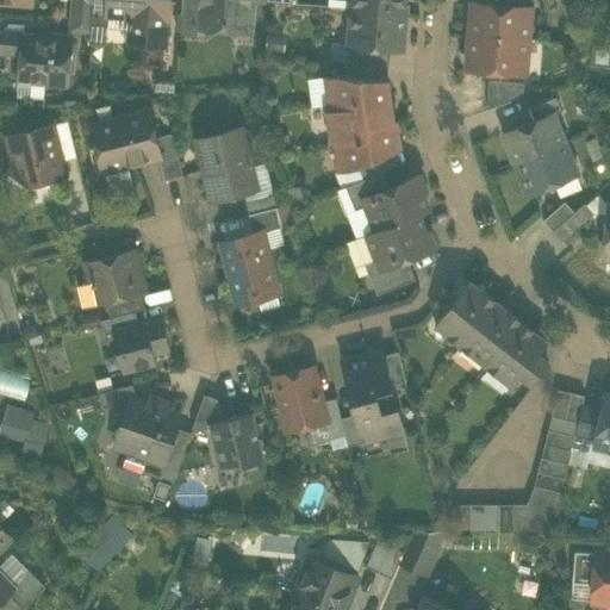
[(73,0),(72,27),(92,29),(93,0),(73,0)]
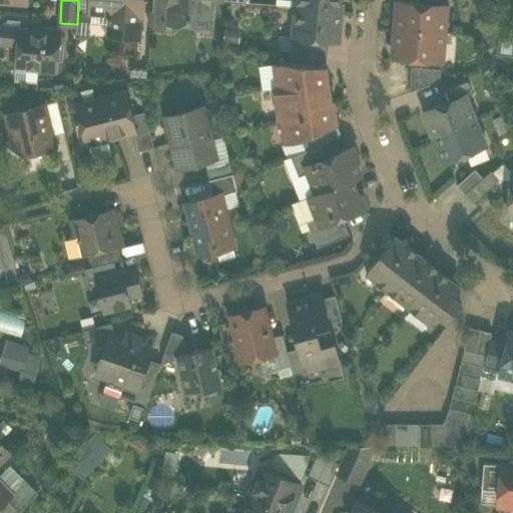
[(78,0),(77,20),(90,21),(91,12),(90,12),(90,0),(78,0)]
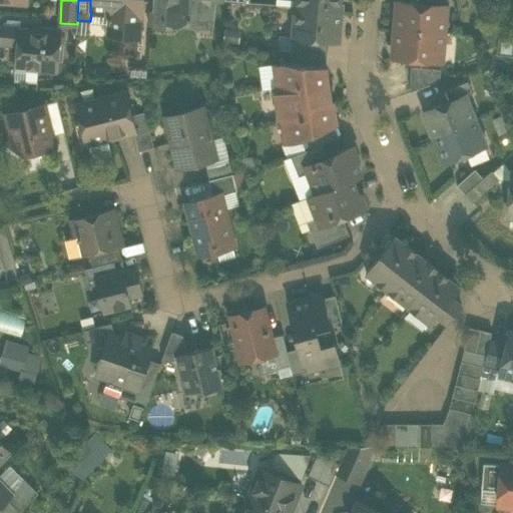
[(108,35),(138,37),(140,0),(90,0),(90,12),(91,12),(109,13),(109,17),(107,17),(107,21),(109,21),(108,35)]
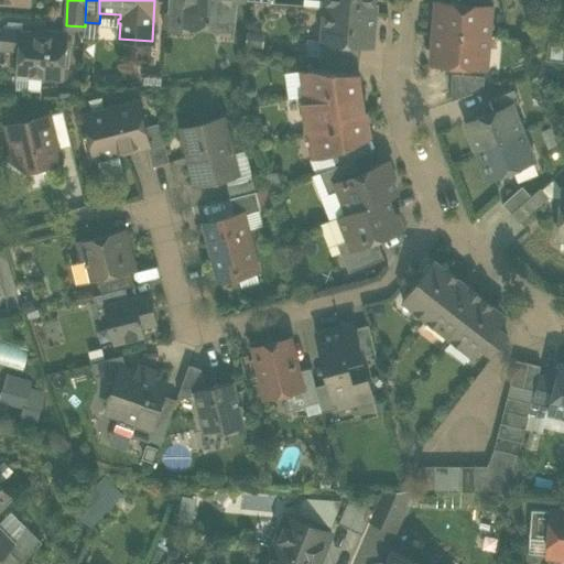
[(169,0),(166,29),(187,31),(188,20),(181,20),(182,0),(169,0)]
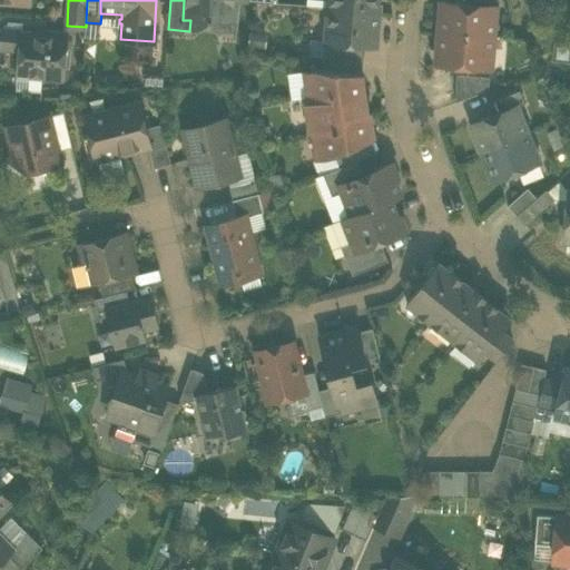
[(232,30),(234,30),(236,0),(184,0),(183,20),(190,20),(214,22),(215,12),(233,13),(232,25),(232,30)]
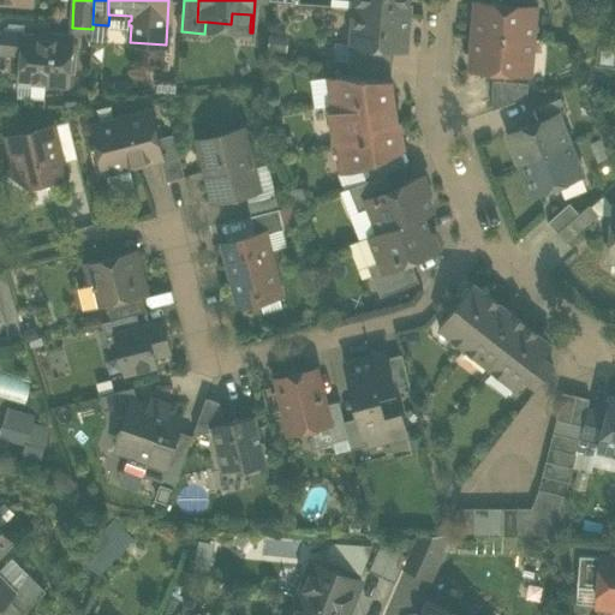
[(356,0),(356,9),(408,12),(408,0),(356,0)]
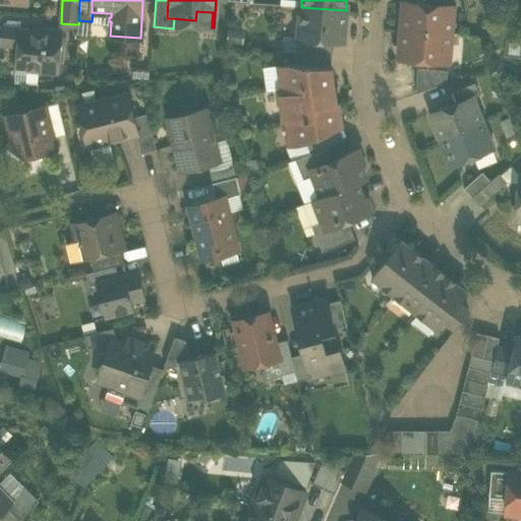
[(404,1),(402,30),(450,34),(451,21),(448,17),(449,6),(449,5),(432,3),(404,1)]
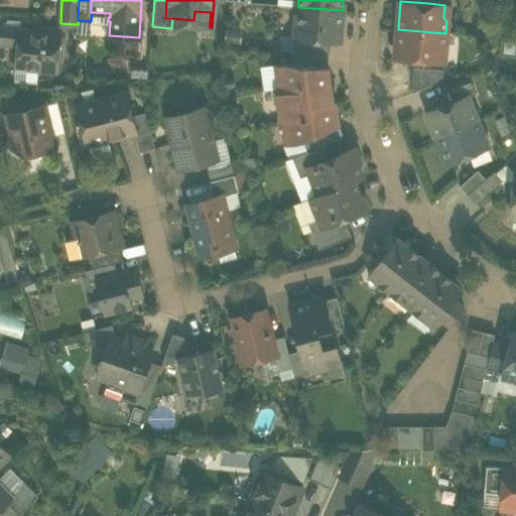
[(340,40),(343,10),(298,7),(295,35),(295,37),(331,40),(340,40)]
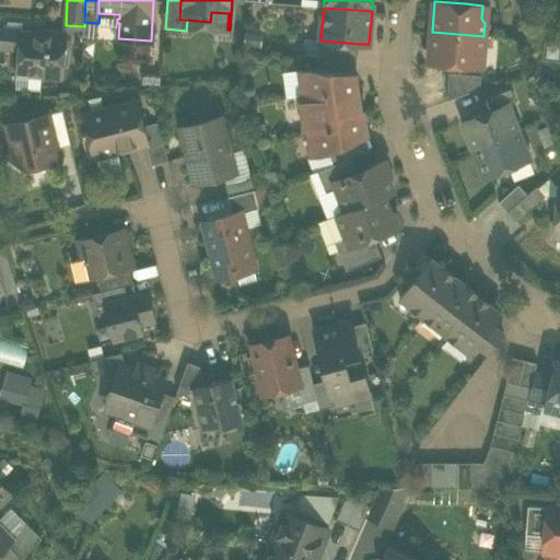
[(211,12),(210,22),(228,24),(229,13),(211,12)]
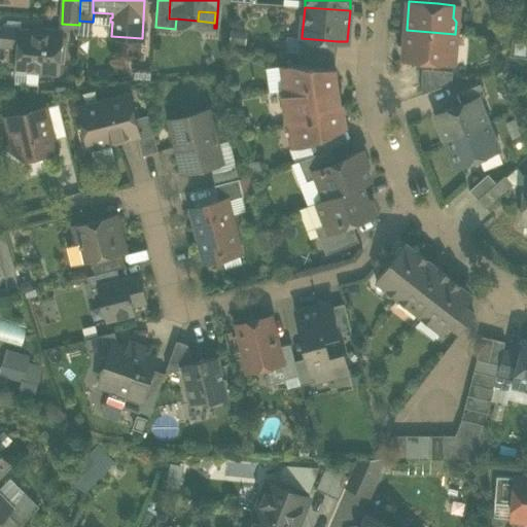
[(0,44),(19,46),(20,30),(21,30),(22,28),(0,26),(0,44)]
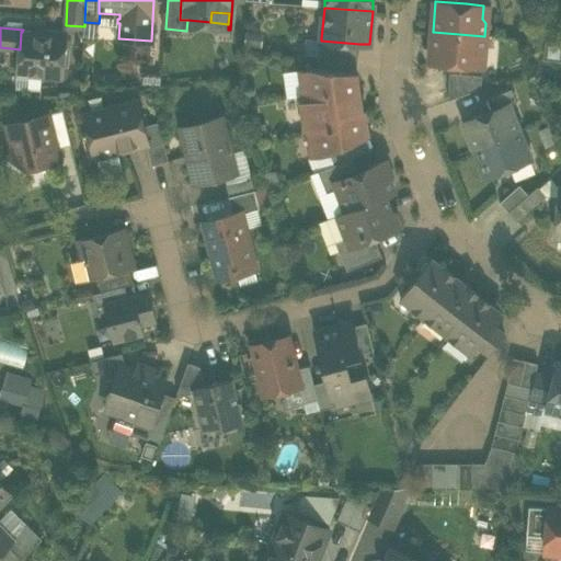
[(50,34),(22,32),(21,32),(20,49),(18,72),(20,73),(20,69),(41,70),(41,75),(63,77),(66,36),(50,34)]
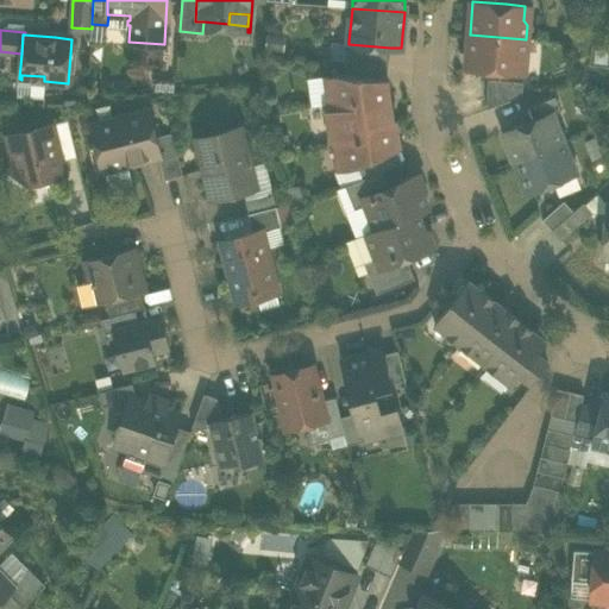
[(525,54),(526,39),(470,35),(466,68),(519,73),(520,58),(525,54)]
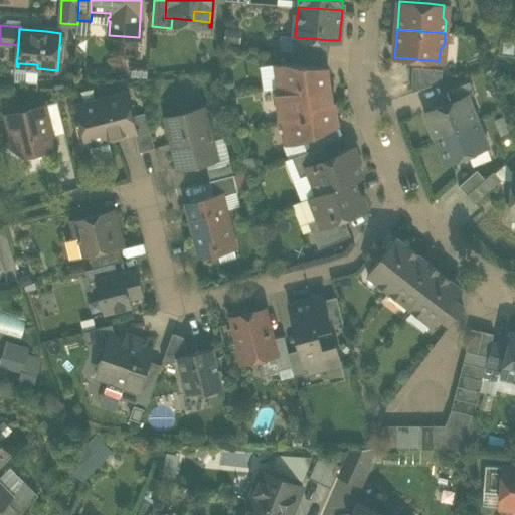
[(294,35),(292,50),(290,62),(326,65),(326,66),(327,66),(328,53),(330,40),(295,37),(295,35),(294,35)]
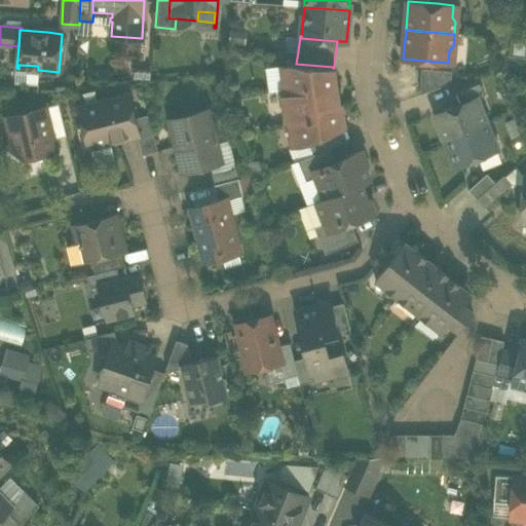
[(286,121),(290,120),(312,117),(311,108),(339,104),(333,68),(333,67),(296,64),(291,63),(282,65),(286,89),(282,89),(286,121)]
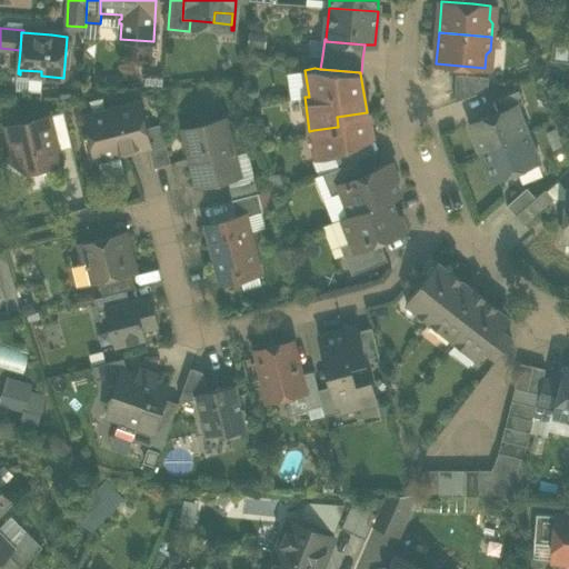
[(456,73),(455,101),(488,89),(489,77),(456,73)]
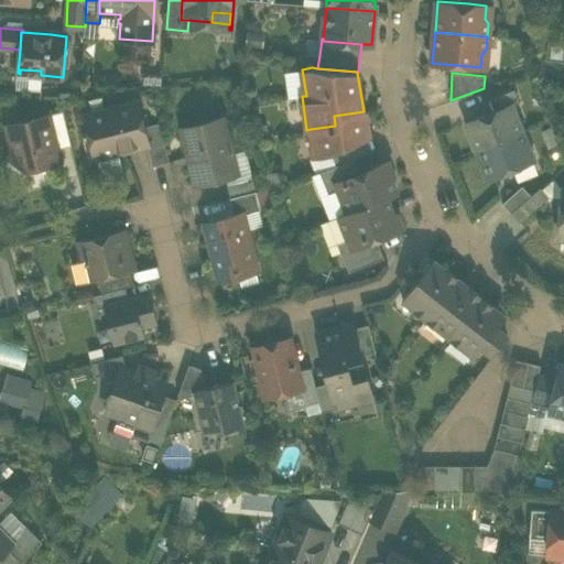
[(490,98),(495,111),(507,106),(511,105),(519,102),(514,88),(490,98)]
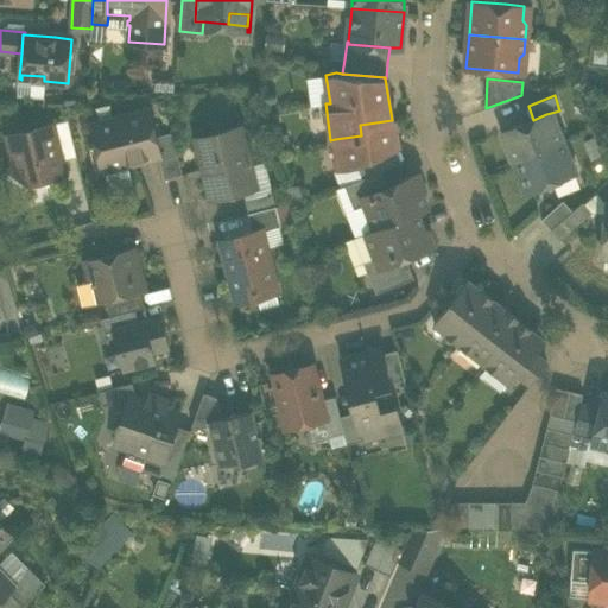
[(92,122),(103,169),(159,156),(160,154),(154,135),(149,109),(92,122)]
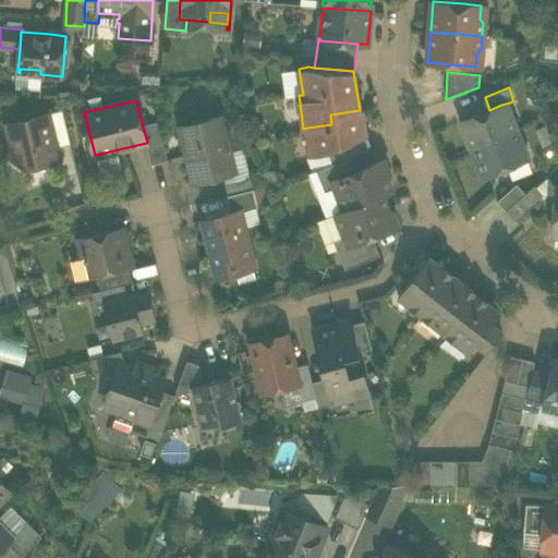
[(506,104),(501,105),(506,117),(512,119),(506,104)]
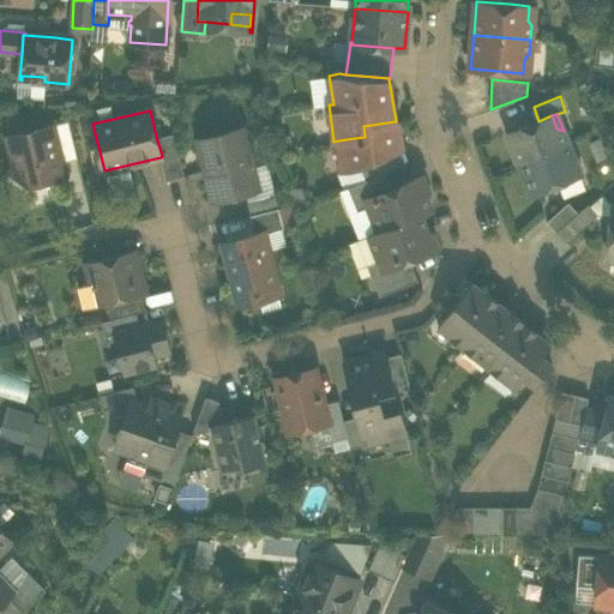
[(567,143),(564,131),(557,128),(552,115),(539,121),(507,133),(518,162),(567,143)]
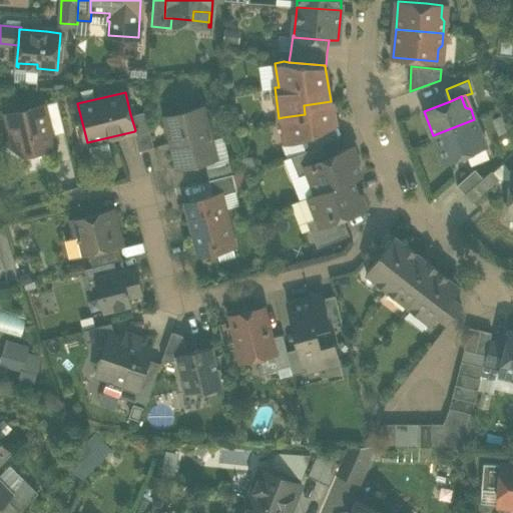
[(46,112),(52,134),(65,131),(57,100),(43,103),(45,112),(46,112)]
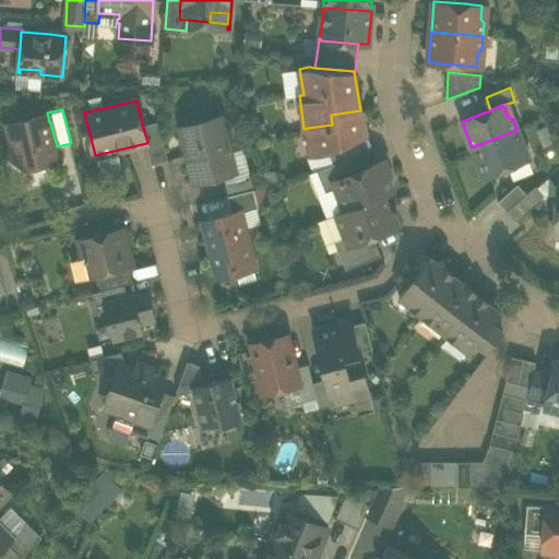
[(363,110),(360,110),(331,115),(332,125),(308,128),(312,155),(322,154),(328,151),(365,137),(366,137),(363,110)]
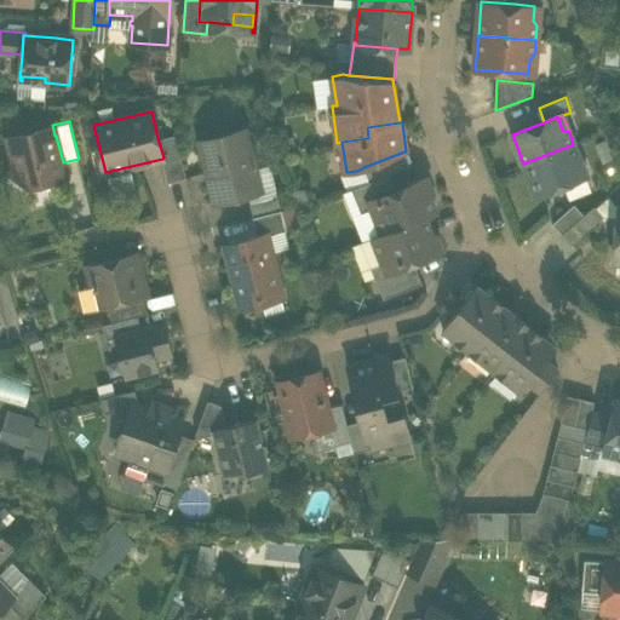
[(199,139),(214,204),(259,193),(252,161),(254,161),(246,127),(199,139)]
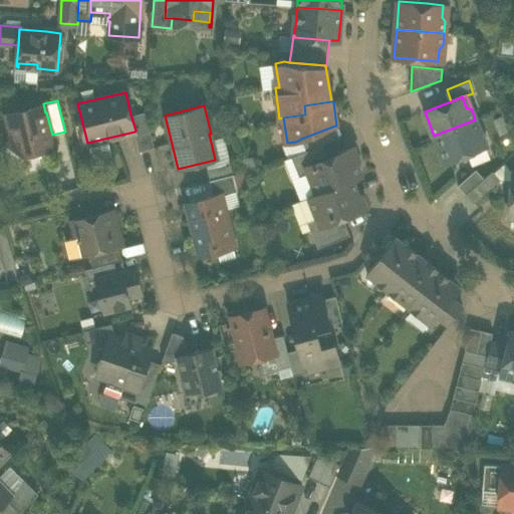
[(9,143),(25,154),(54,146),(52,135),(46,112),(45,112),(40,113),(40,112),(29,106),(26,111),(27,111),(7,117),(12,139),(9,143)]
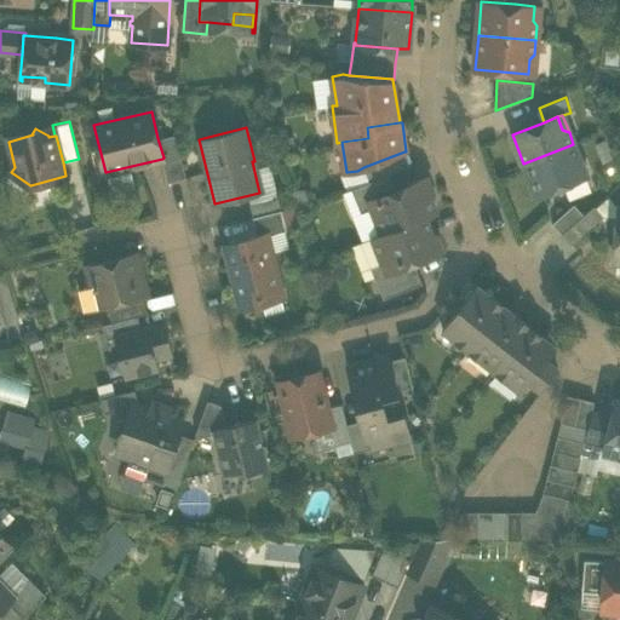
[(162,159),(167,182),(185,178),(174,135),(158,138),(164,158),(162,159)]
